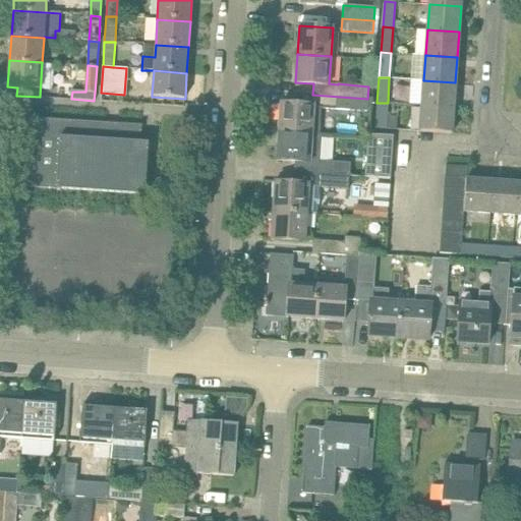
[(423,80),(422,106),(454,108),(455,82),(423,80)]
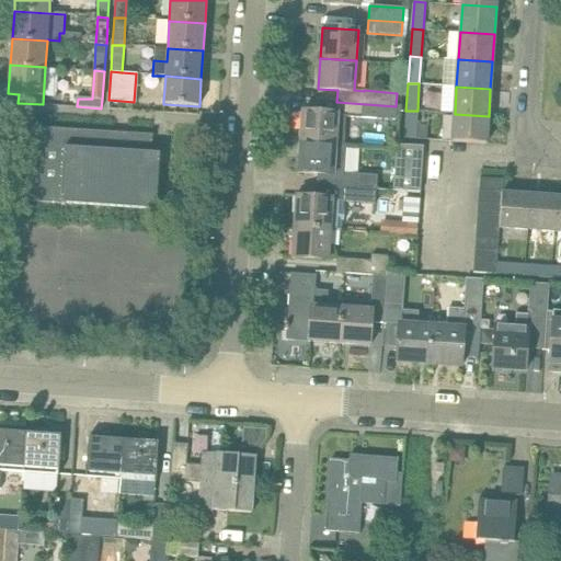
[(396,119),(396,106),(336,102),(336,114),(302,112),(300,141),(336,144),(343,145),(345,116),(362,117),(396,119)]
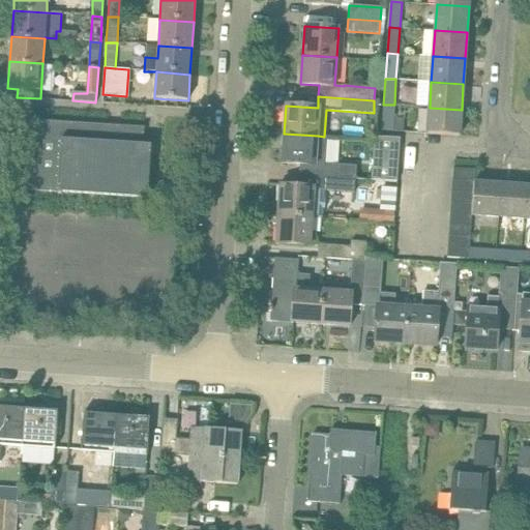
[(394,105),(383,105),(382,130),(392,131),(392,130),(413,131),(414,112),(404,112),(404,118),(393,117),(394,105)]
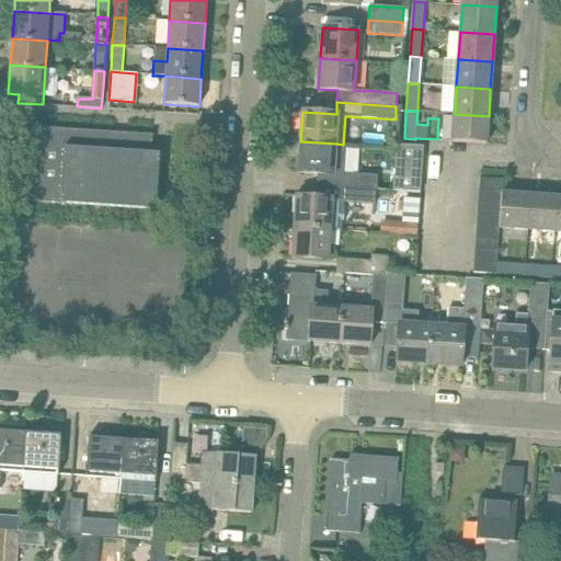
[(487,144),(489,116),(455,114),(453,141),(487,144)]
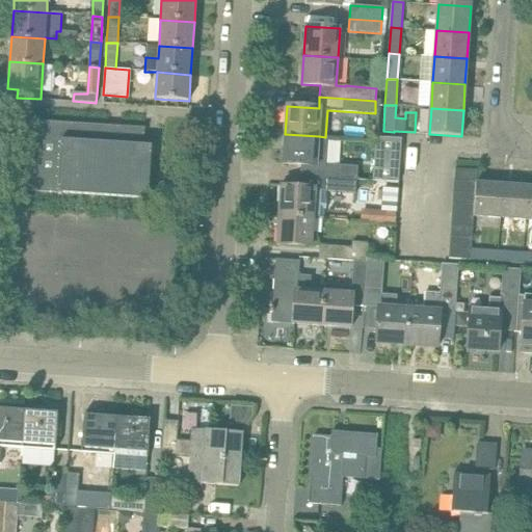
[(58,194),(148,200),(149,200),(152,145),(143,145),(144,128),(26,121),(26,133),(30,134),(29,154),(24,154),(22,191),(58,193),(58,194)]
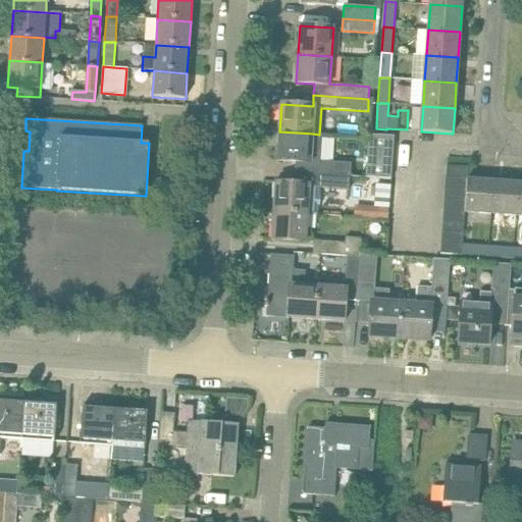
[(312,149),(313,134),(279,132),(277,161),(296,162),(295,173),(350,177),(351,164),(320,162),(321,150),(312,149)]
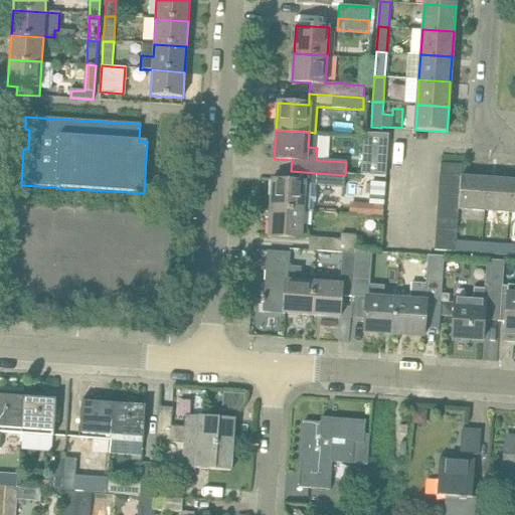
[(388,135),(364,133),(361,175),(385,177),(388,135)]
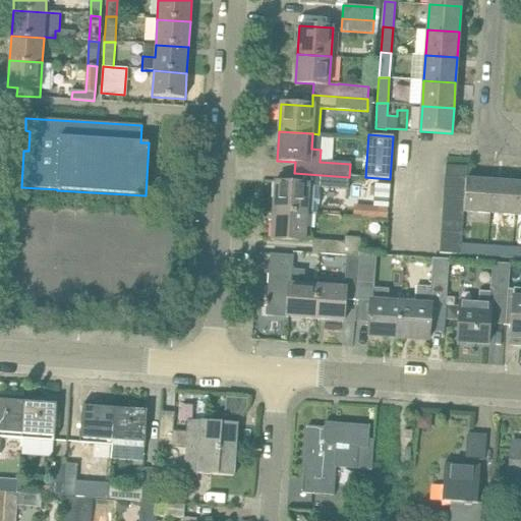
[(445,176),(466,178),(467,167),(446,165),(445,176)]
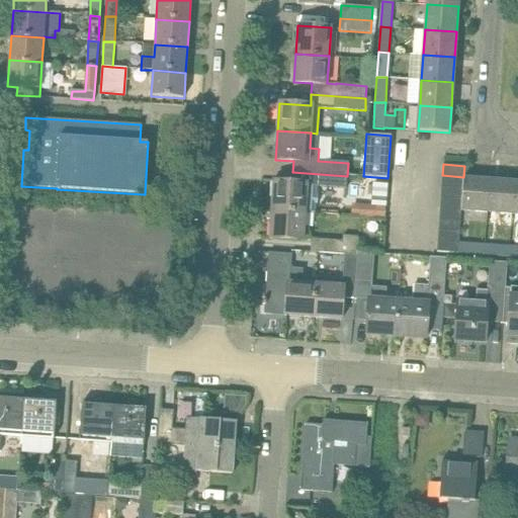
[(273,181),(271,208),(316,212),(316,204),(318,204),(318,194),(317,194),(317,186),(347,188),(347,176),(292,172),(292,182),(273,181)]
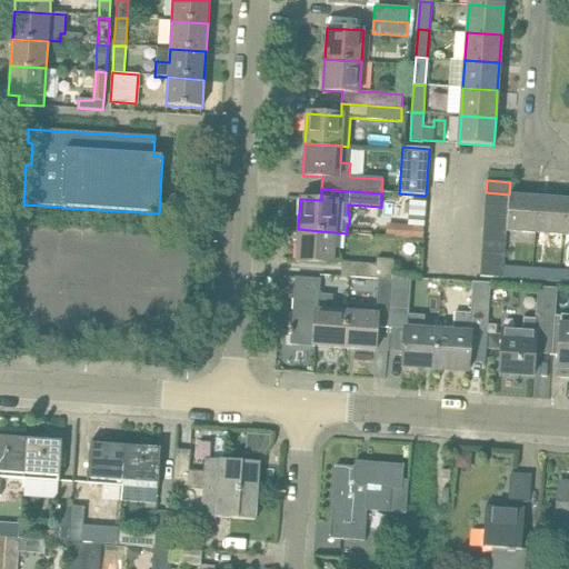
[(509,196),(509,195),(486,192),(485,205),(508,206),(509,196)]
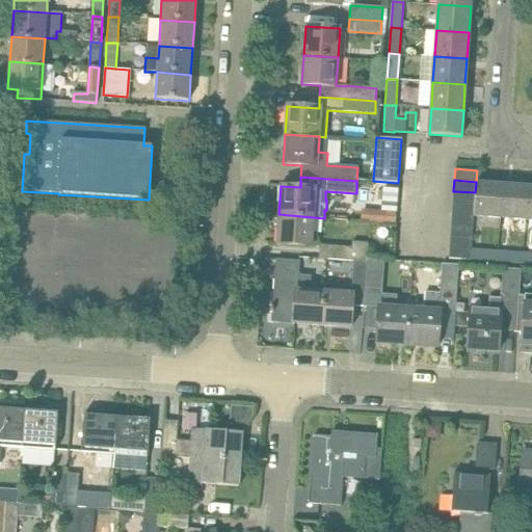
[(476,183),(475,192),(474,204),(474,215),(500,217),(502,185),(476,183)]
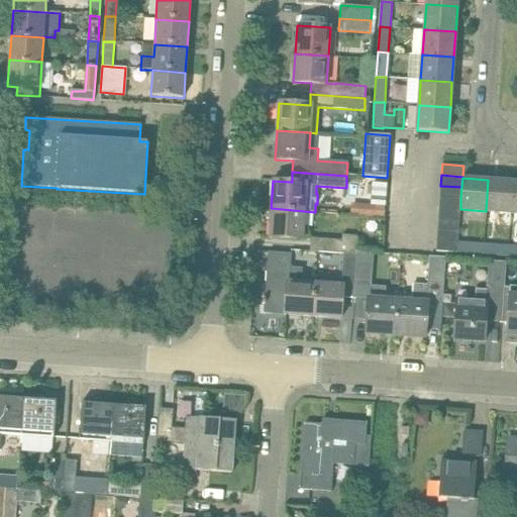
[(486,211),(510,213),(513,182),(488,180),(486,211)]
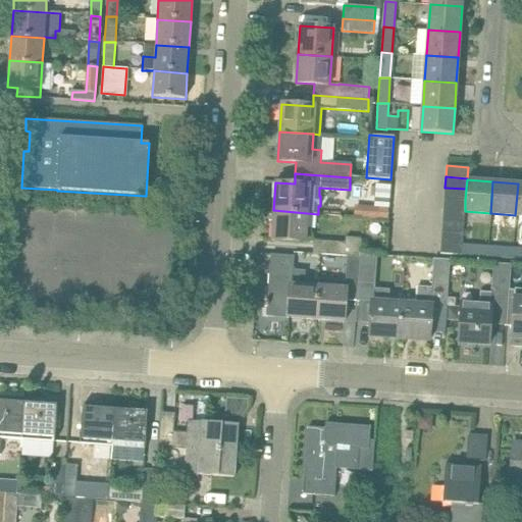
[(465,200),(466,189),(445,188),(444,199),(465,200)]
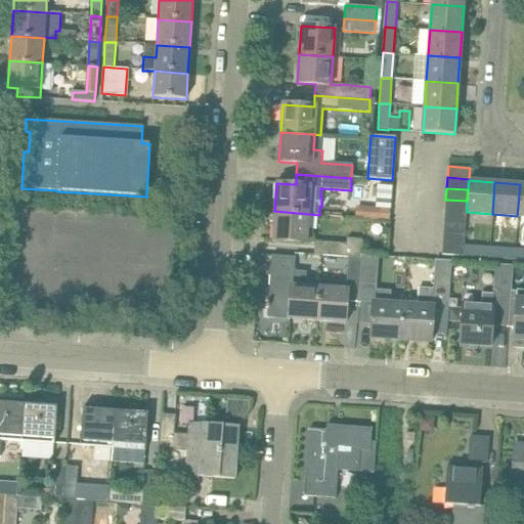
[(445,210),(467,212),(467,201),(445,200),(445,210)]
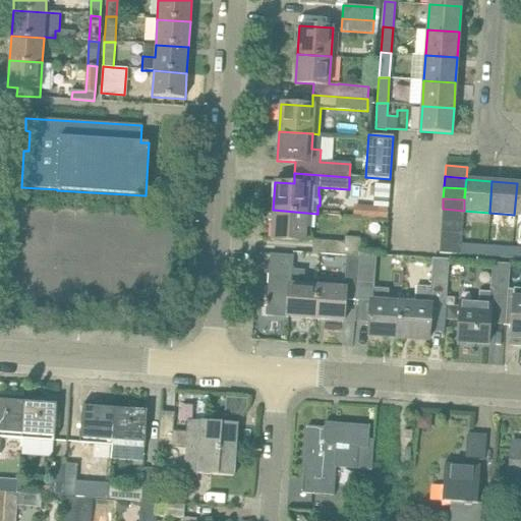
[(378,207),(377,219),(387,219),(388,208),(378,207)]
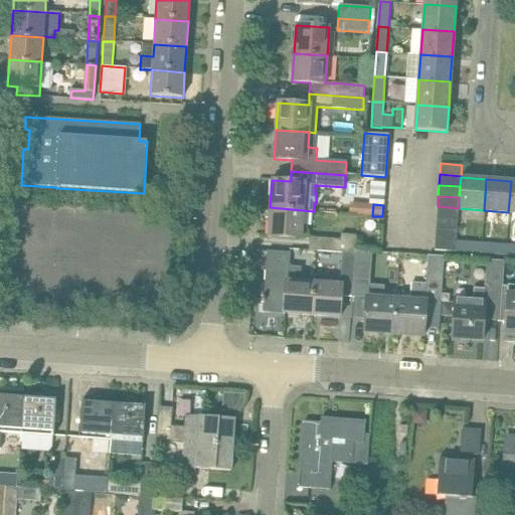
[(438,206),(437,217),(458,219),(459,208),(438,206)]
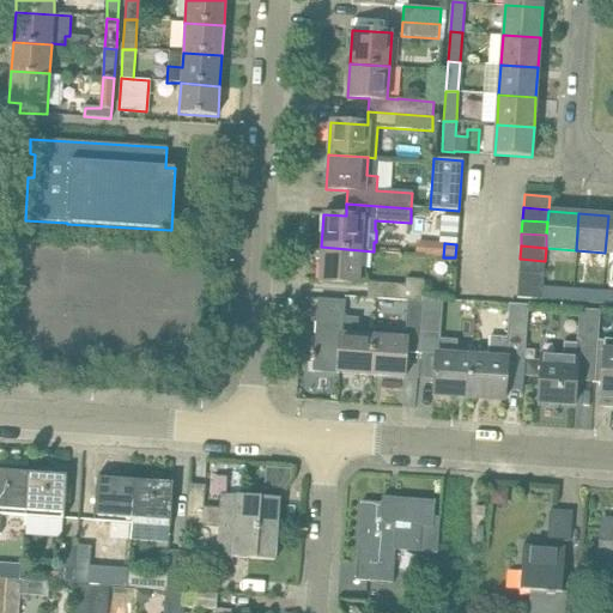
[(374,252),(321,247),(319,281),(358,284),(360,252),(374,252)]
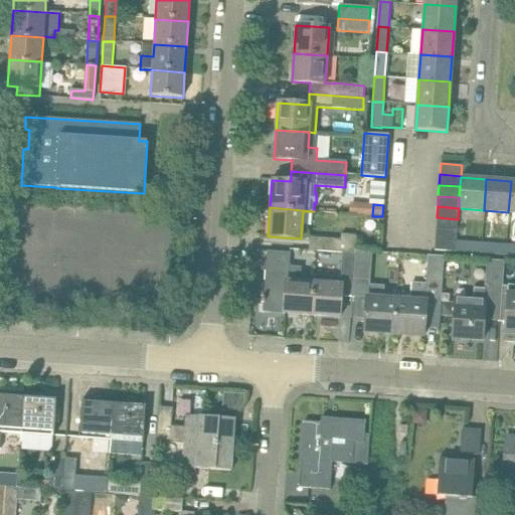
[(457,230),(458,219),(437,217),(436,228),(457,230)]
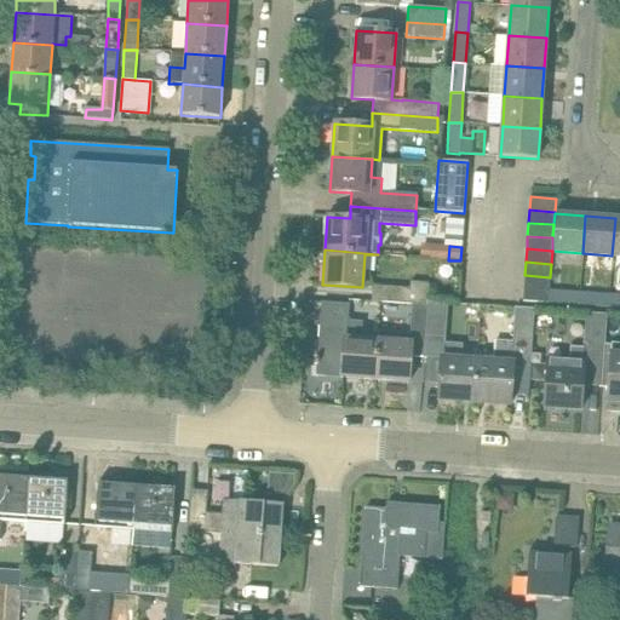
[(524,275),(523,288),(549,290),(550,277),(524,275)]
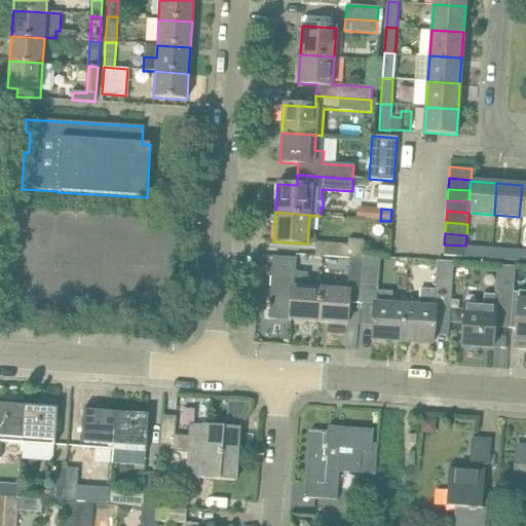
[(314,256),(349,258),(363,259),(364,239),(348,238),(348,245),(315,242),(314,256)]
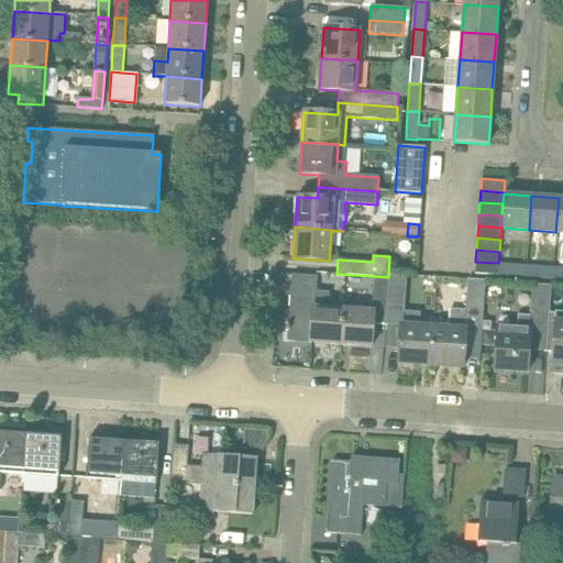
[(497,275),(498,263),(475,262),(474,273),(497,275)]
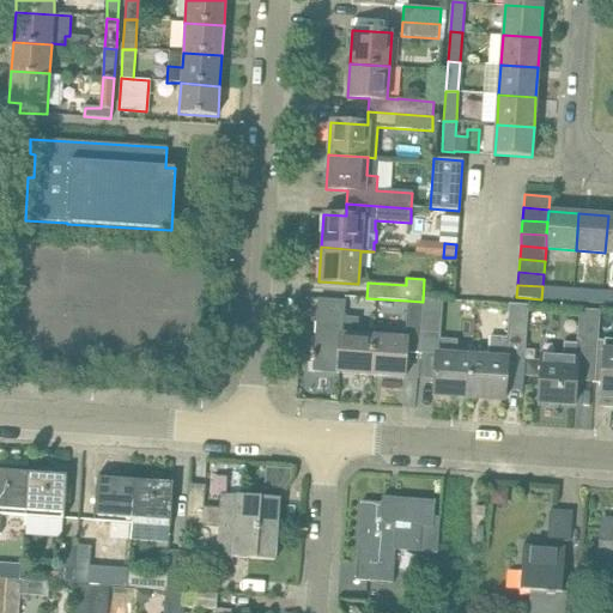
[(542,286),(541,299),(571,301),(572,289),(542,286)]
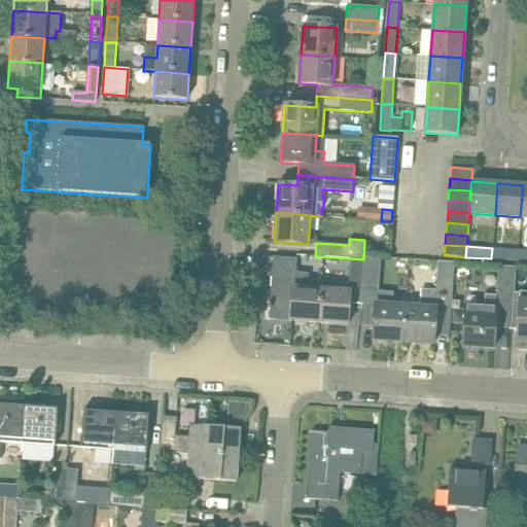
[(491,258),(517,260),(518,250),(492,248),(491,258)]
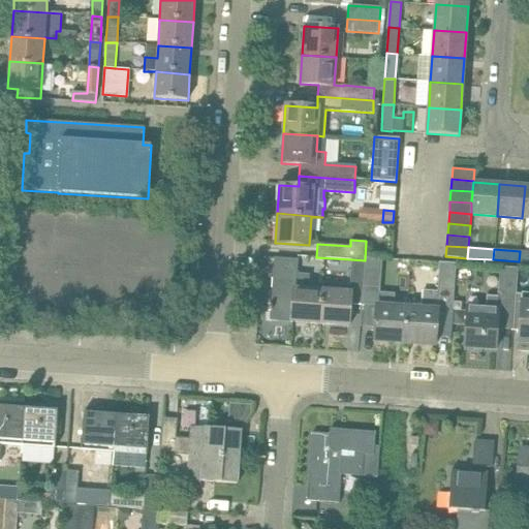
[(519,261),(528,261),(528,251),(520,251),(519,261)]
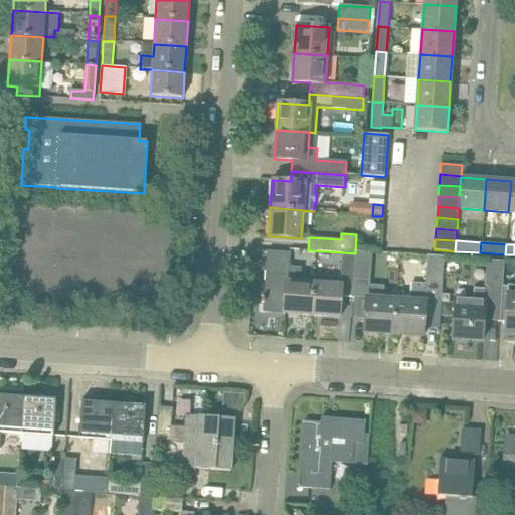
[(290,252),(287,252),(267,251),(263,312),(264,312),(264,310),(284,312),(284,314),(311,316),(313,282),(300,281),(301,267),(289,266),(290,252)]
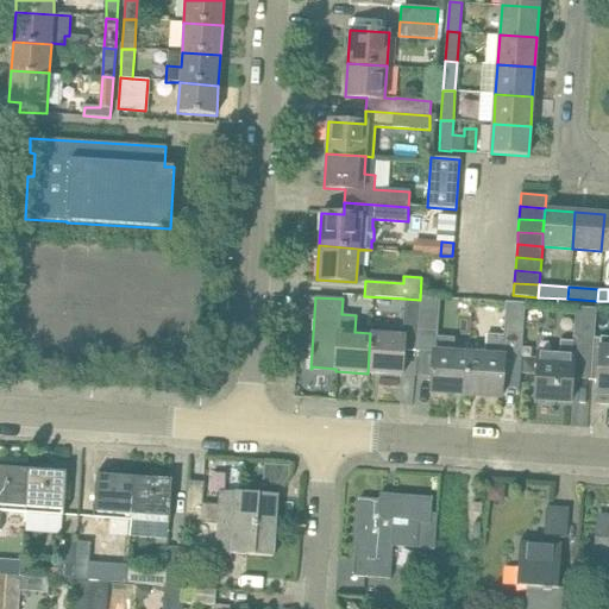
[(402,336),(370,333),(368,374),(402,376),(403,350),(416,351),(419,331),(418,331),(420,300),(405,299),(402,336)]
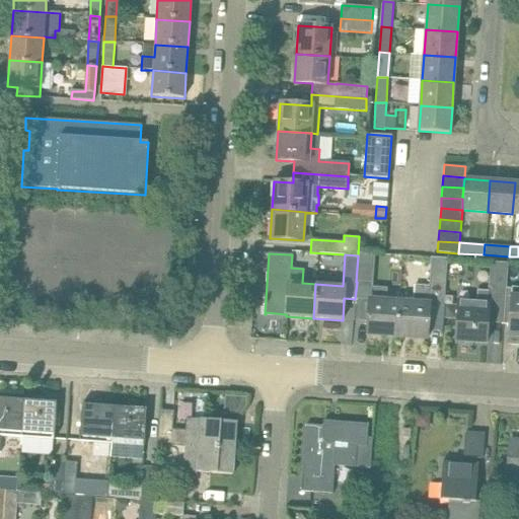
[(399,302),(397,337),(427,339),(429,306),(444,307),(447,258),(431,257),(429,286),(415,285),(413,303),(399,302)]
